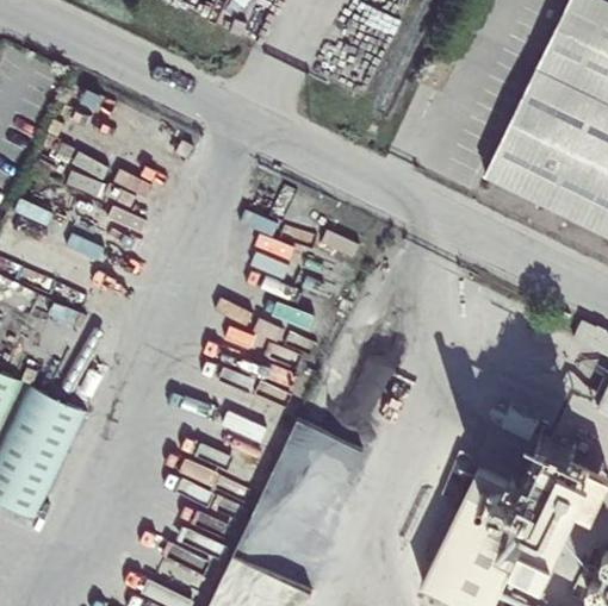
[(607,0),(568,0),(537,67),(607,101),(607,0)]
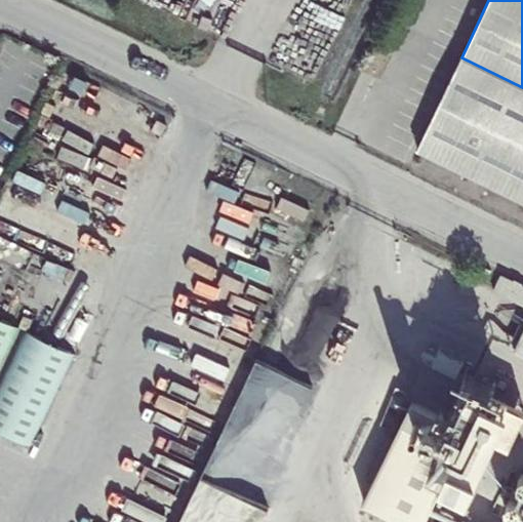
[(522,87),(461,57),(415,152),(522,204),(522,87)]
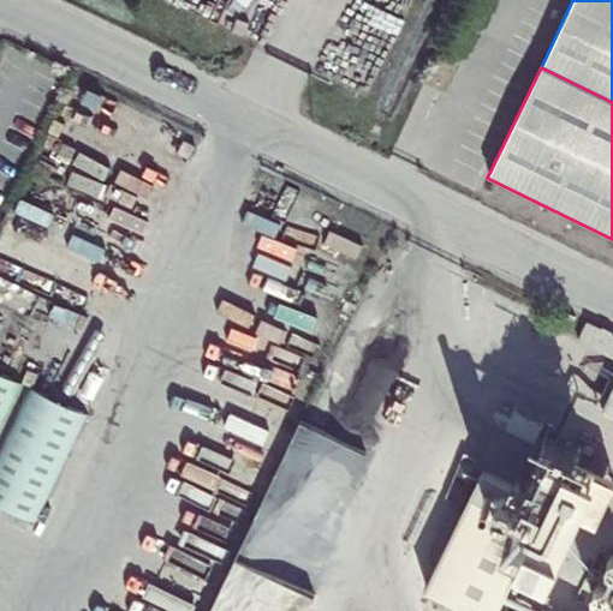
[(577,345),(612,361),(612,358),(612,340),(585,327),(577,345)]
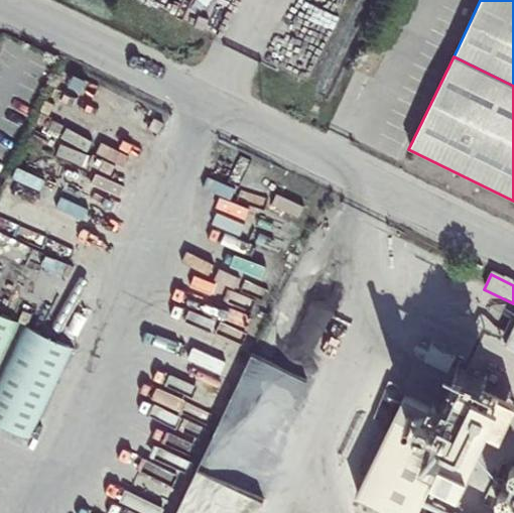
[(0,359),(17,324),(0,315),(0,359)]
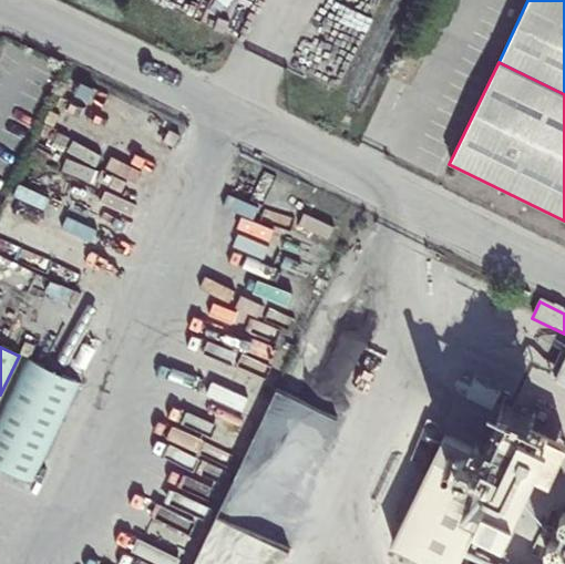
[(564,388),(564,348),(551,383),(564,388)]
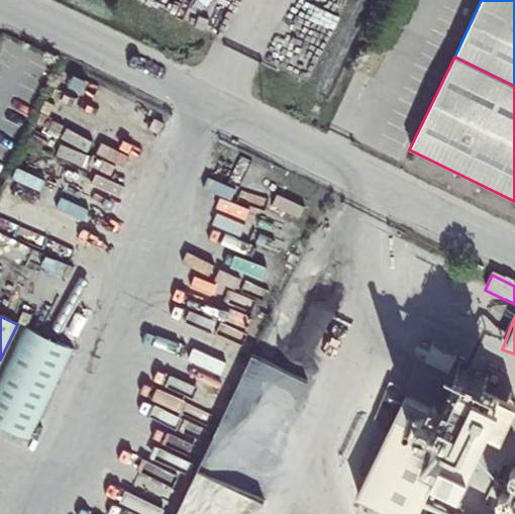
[(23,327),(0,376),(0,426),(29,441),(72,351),(23,327)]
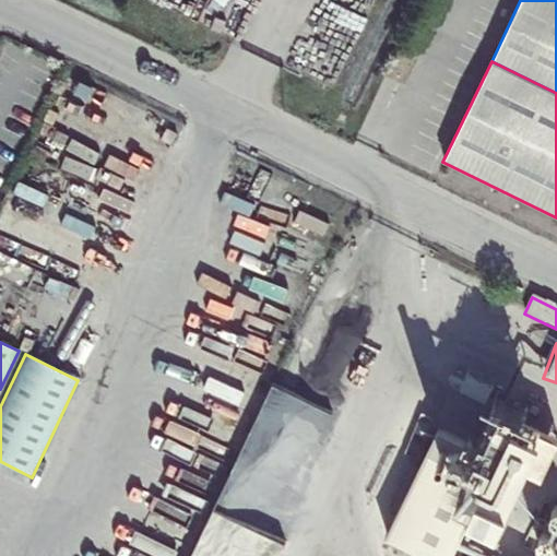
[(309,458),(328,415),(286,397),(287,394),(272,388),(264,407),(289,418),(284,430),(300,437),(295,451),(309,458)]
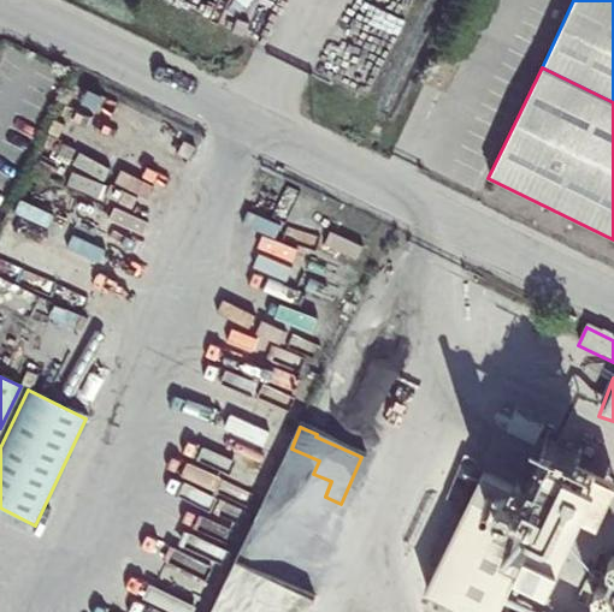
[(467,498),(421,590),(465,611),(493,611),(533,530),(467,498)]
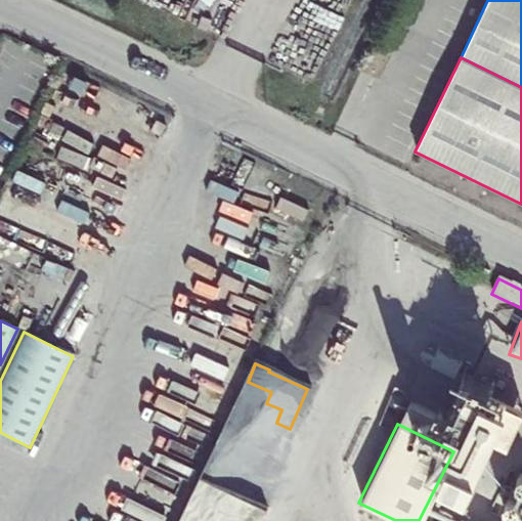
[(248,520),(255,505),(197,482),(181,520),(248,520)]
